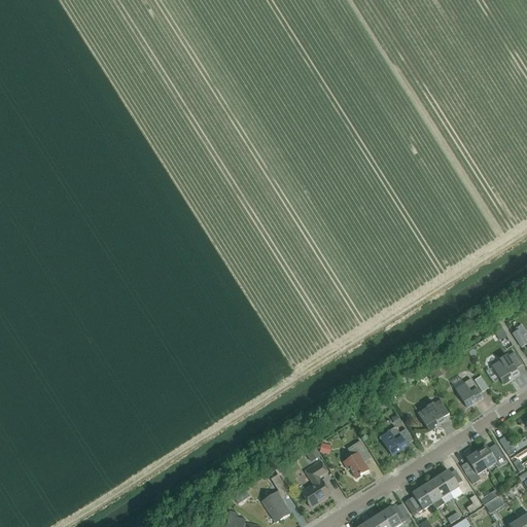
[(513,335),(521,348),(526,344),(519,330),(513,335)]
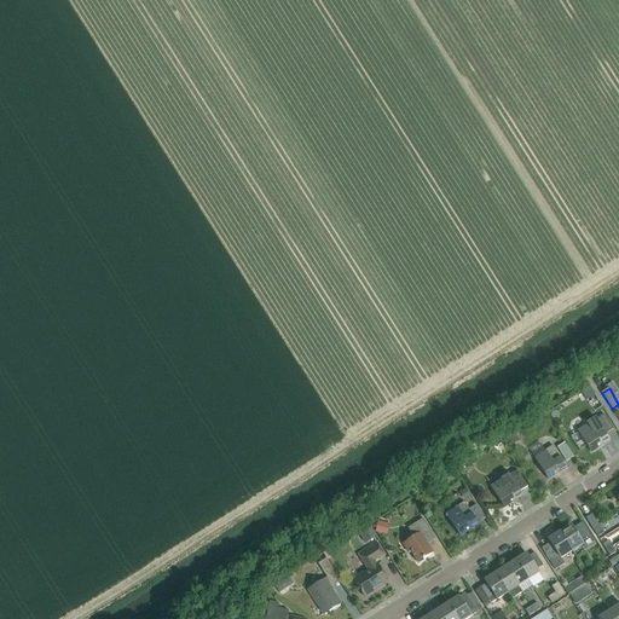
[(588,424),(578,432),(591,452),(609,441),(606,434),(613,429),(603,415),(596,420),(595,418),(588,423),(588,424)]
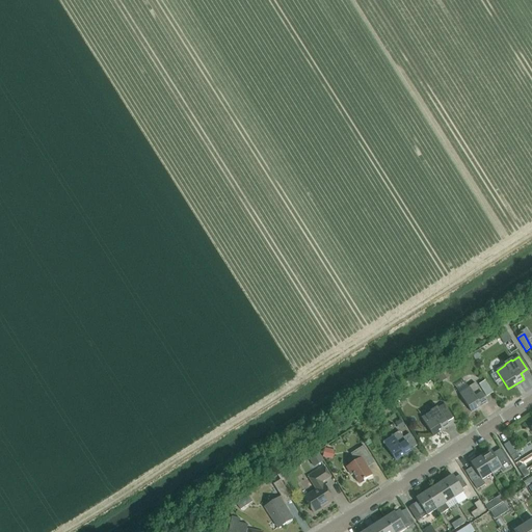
[(469,389),(459,395),(471,413),(478,408),(478,407),(486,401),(475,383),(468,388),(469,389)]
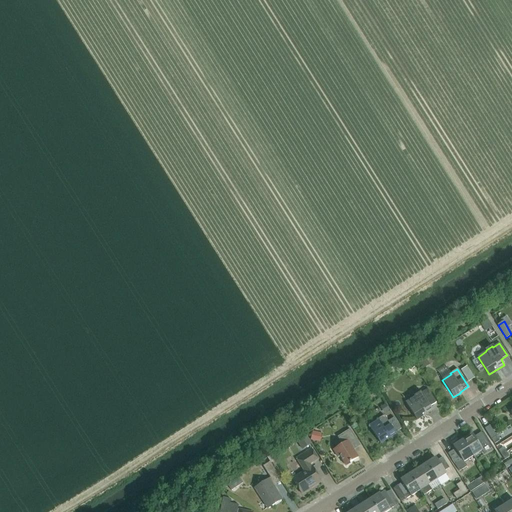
[(414,397),(406,403),(417,420),(424,416),(423,415),(431,410),(430,407),(436,403),(427,389),(421,393),(420,392),(414,396),(414,397)]
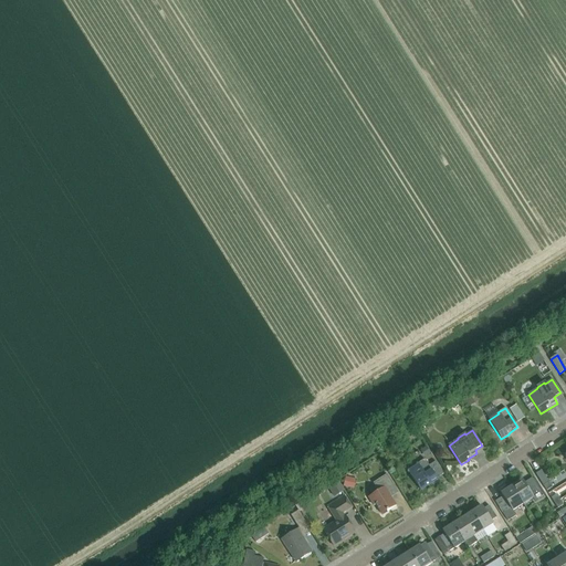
[(418,465),(408,471),(420,491),(428,485),(428,484),(443,474),(436,462),(429,465),(425,459),(417,464),(418,465)]
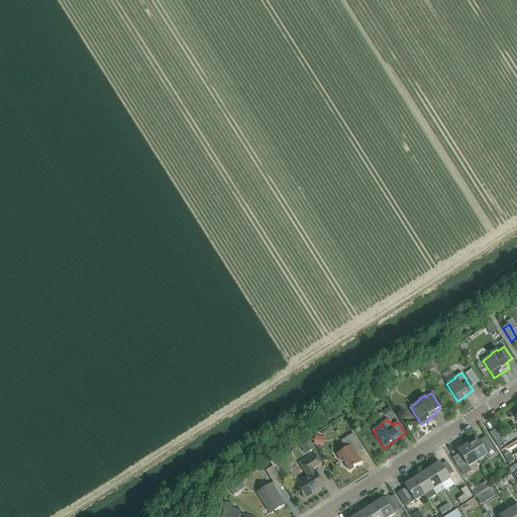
[(496,444),(501,441),(495,430),(490,433),(496,444)]
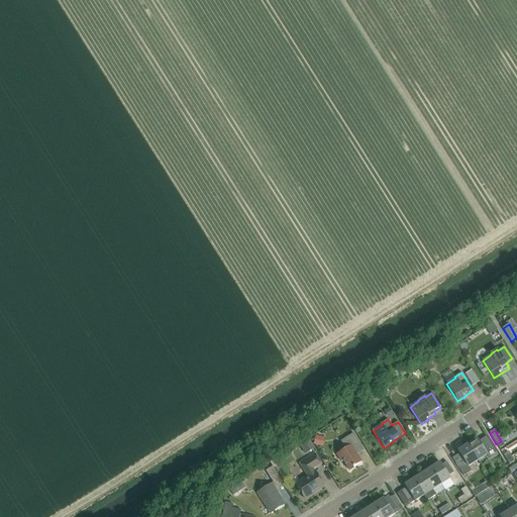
[(345,448),(336,454),(341,462),(343,461),(348,470),(352,467),(352,468),(362,462),(354,451),(362,446),(353,433),(340,441),(345,448)]
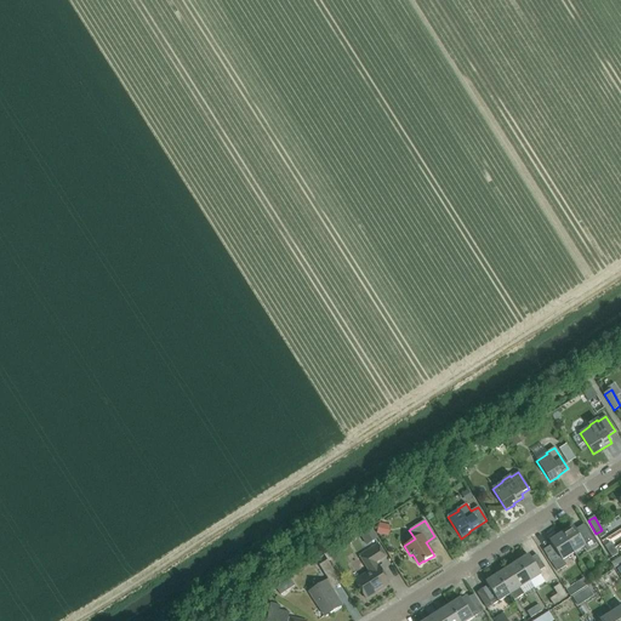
[(560,534),(574,553),(584,547),(586,550),(596,545),(584,527),(575,531),(573,527),(560,534)]
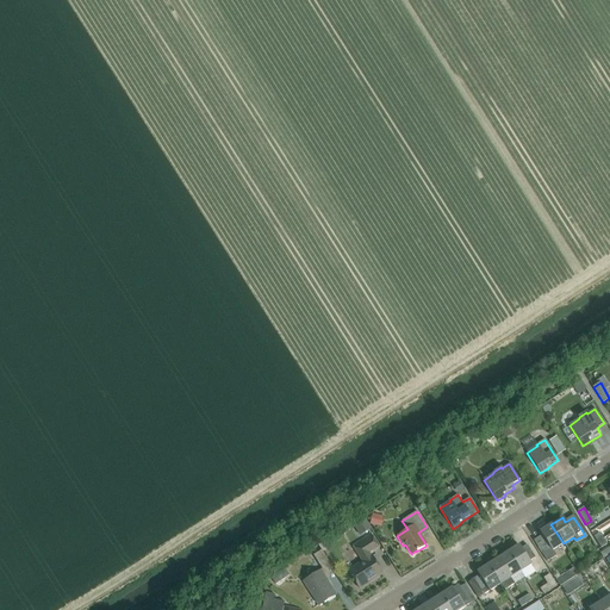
[(552,551),(564,543),(551,524),(540,531),(542,536),(534,542),(542,554),(551,549),(552,551)]
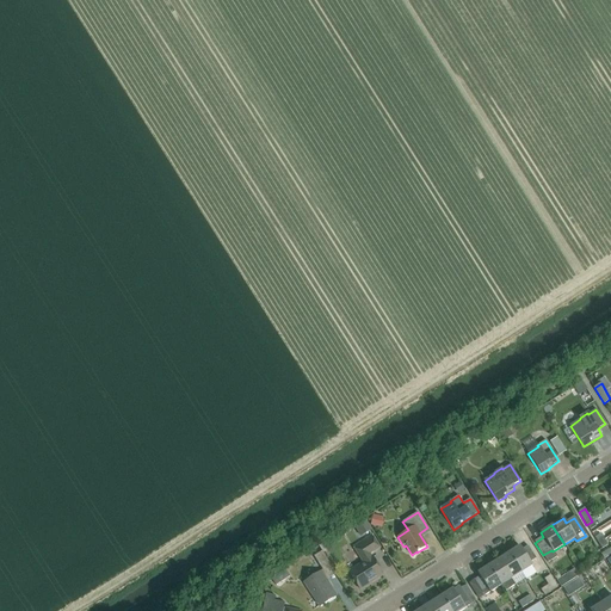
[(364,563),(349,573),(359,590),(383,574),(369,553),(378,547),(371,536),(353,547),(364,563)]
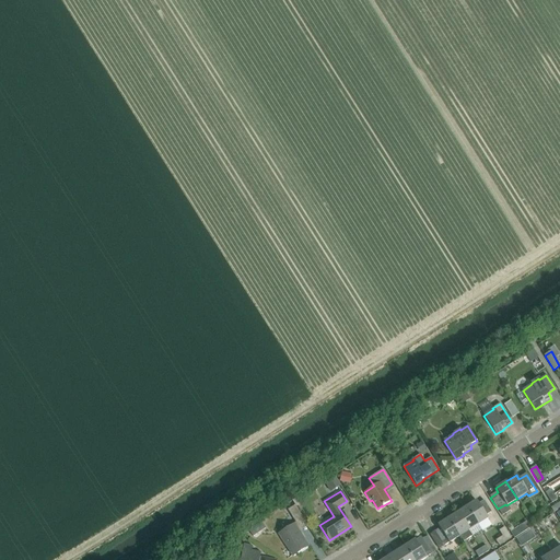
[(466,506),(478,525),(488,518),(486,515),(491,512),(483,500),(478,504),(476,501),(466,506)]
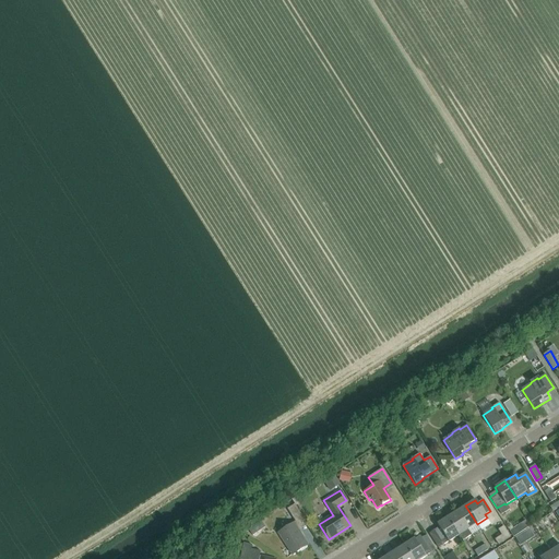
[(295,504),(287,509),(296,523),(304,518),(295,504)]
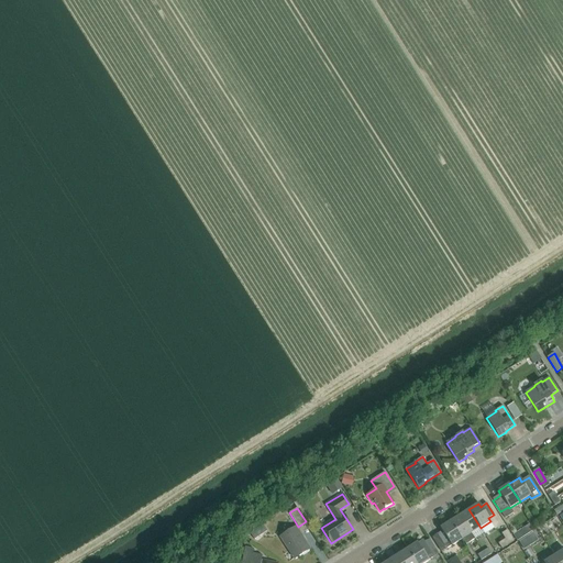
[(471,533),(481,528),(468,509),(460,516),(471,533)]
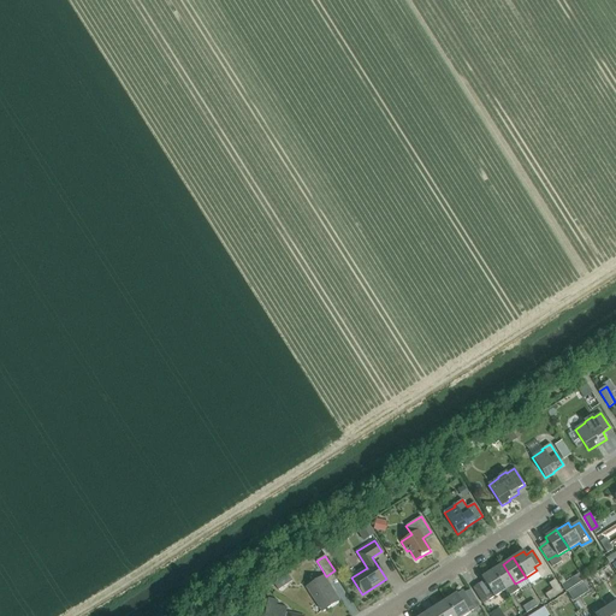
[(503,564),(492,570),(504,591),(508,597),(520,590),(515,584),(503,564)]
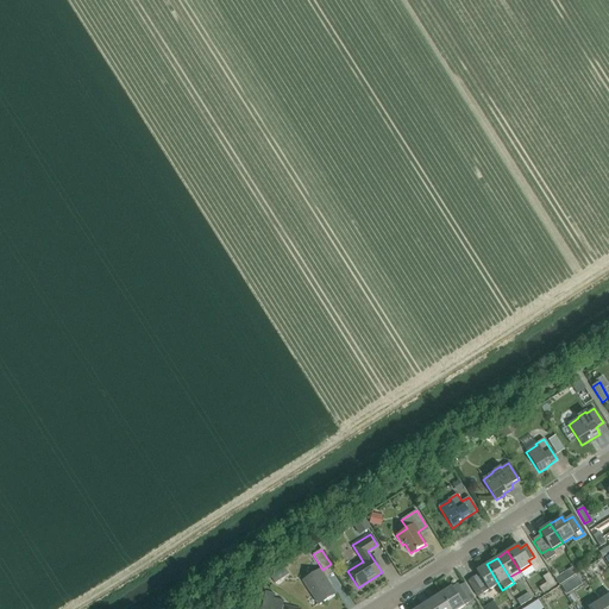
[(594,576),(601,569),(594,560),(586,567),(594,576)]
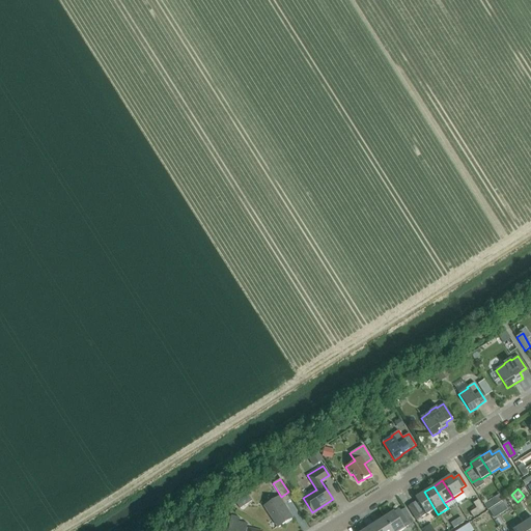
[(435,509),(424,492),(415,498),(417,501),(408,507),(416,521),(435,509)]
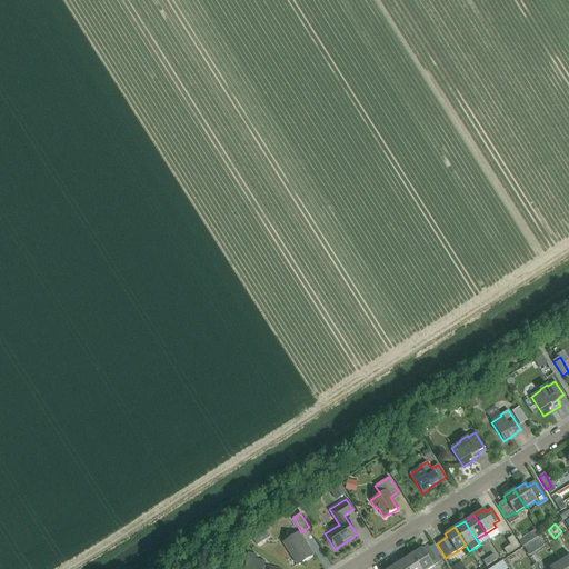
[(525,533),(528,540),(538,533),(535,527),(525,533)]
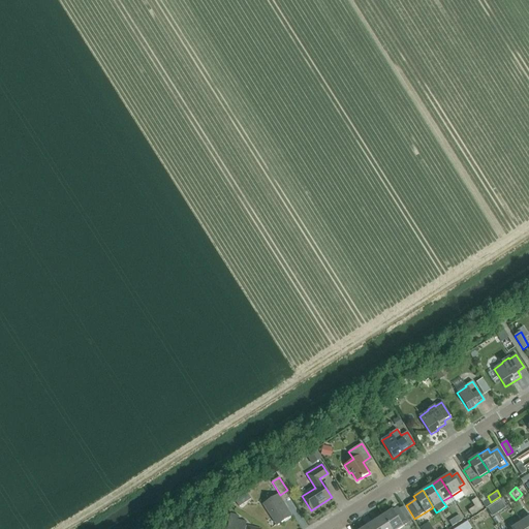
[(278,496),(263,504),(276,525),(290,517),(278,496)]
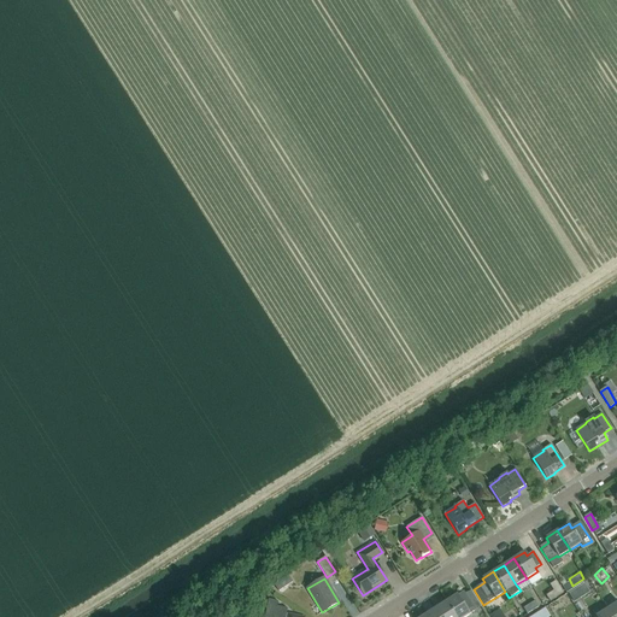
[(550,601),(563,593),(556,581),(550,585),(553,591),(546,595),(550,601)]
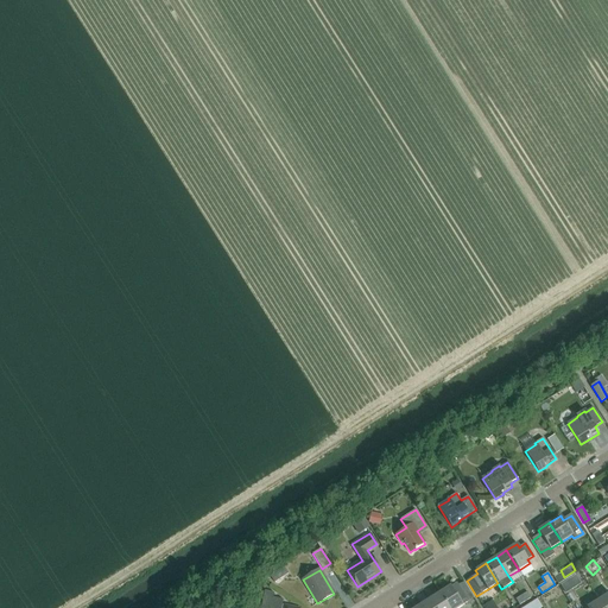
[(567,593),(577,584),(570,574),(559,581),(567,593)]
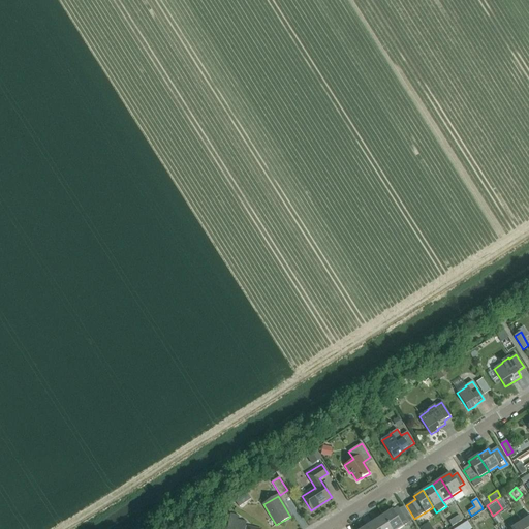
[(391,528),(399,528),(402,527),(412,521),(404,507),(399,509),(397,507),(392,510),(392,509),(382,516),(391,528)]
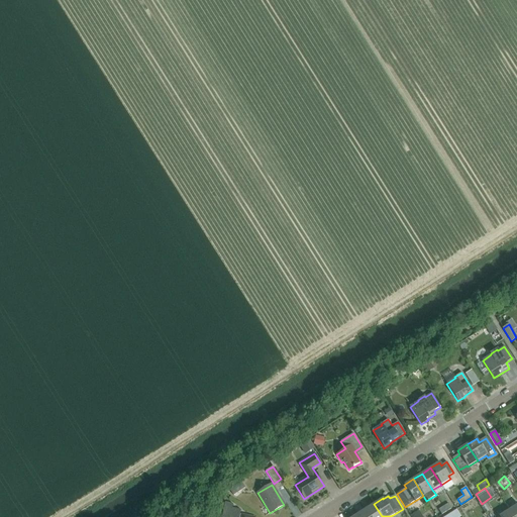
[(249,516),(239,515),(240,510),(231,508),(232,504),(225,502),(221,516),(249,516)]
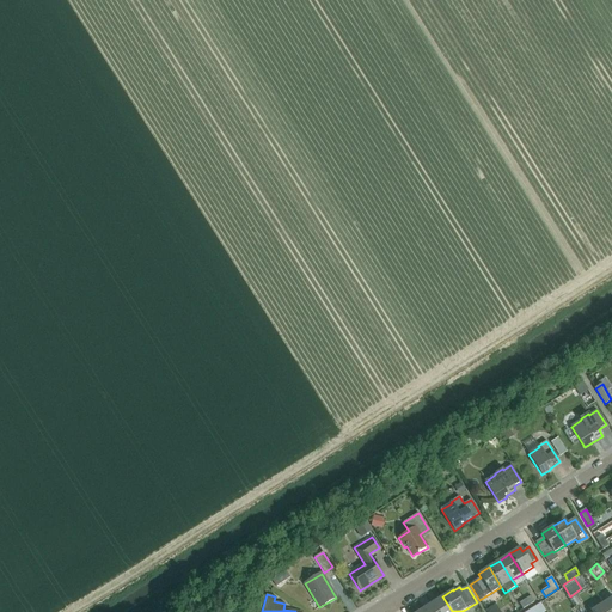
[(438,611),(452,611),(442,597),(433,604),(438,611)]
